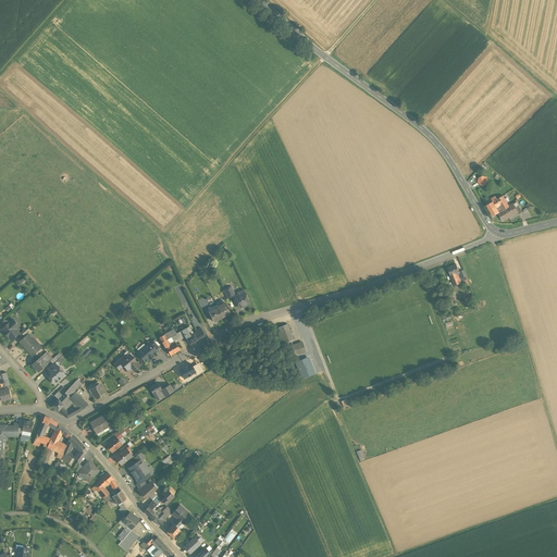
[(483,175),(479,177),(478,181),(479,185),(483,186),(486,185),(487,181),(486,177),(483,175)]
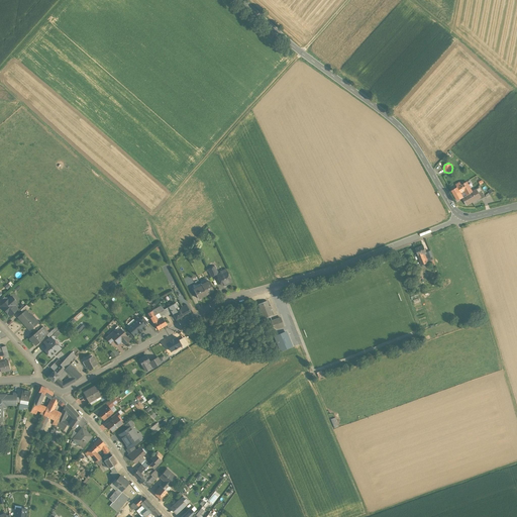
[(467,182),(461,185),(464,192),(471,188),(467,182)]
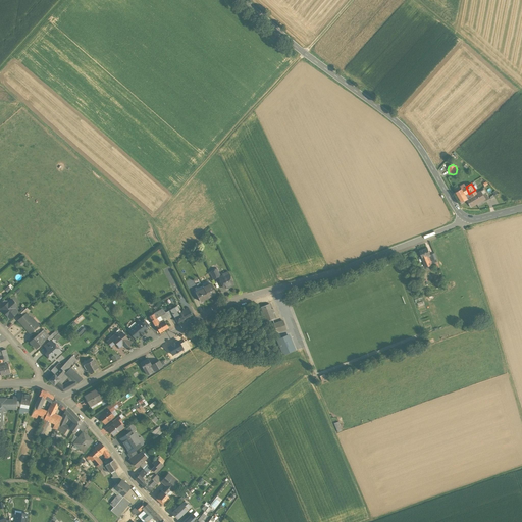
[(465,188),(456,193),(460,199),(465,196),(464,194),(467,192),(465,188)]
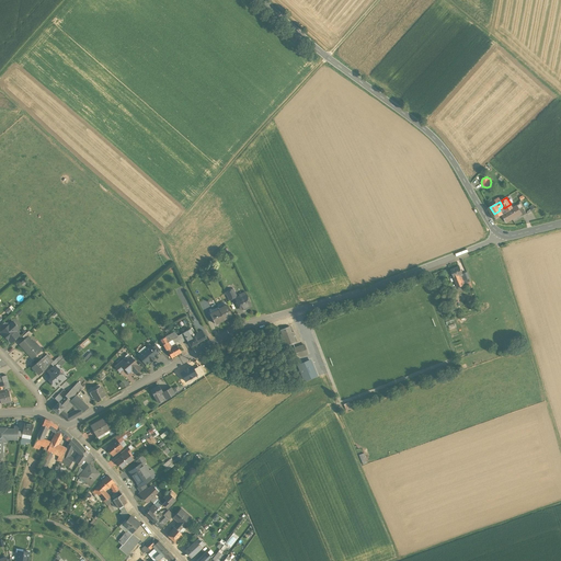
[(503,214),(502,215),(505,221),(511,218),(512,219),(521,214),(522,214),(518,209),(516,206),(506,213),(503,214)]
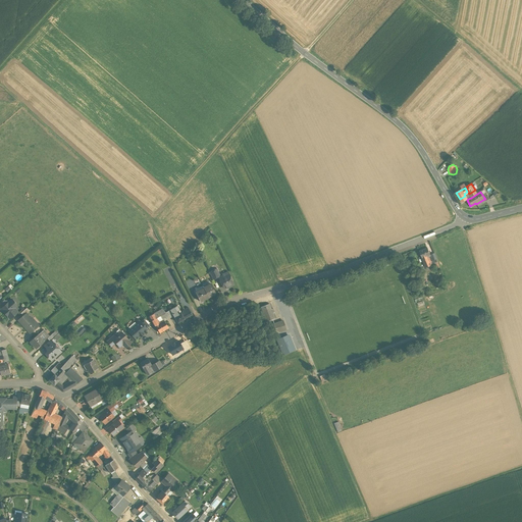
[(427,248),(419,251),(422,258),(427,257),(430,255),(427,248)]
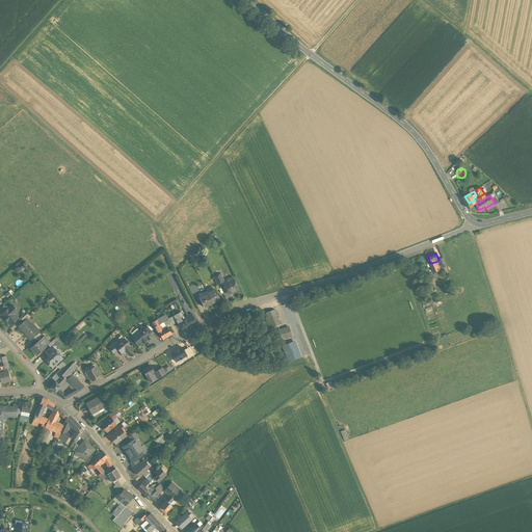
[(435,262),(430,263),(434,272),(441,270),(439,267),(437,268),(435,262)]
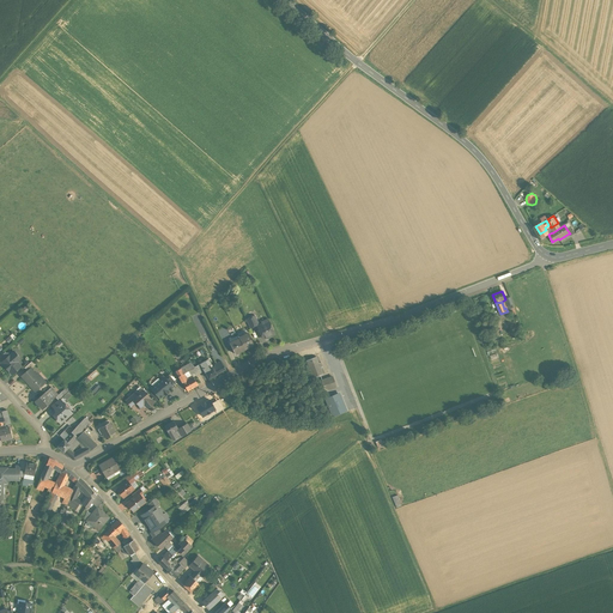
[(254,316),(246,320),(250,328),(259,325),(254,316)]
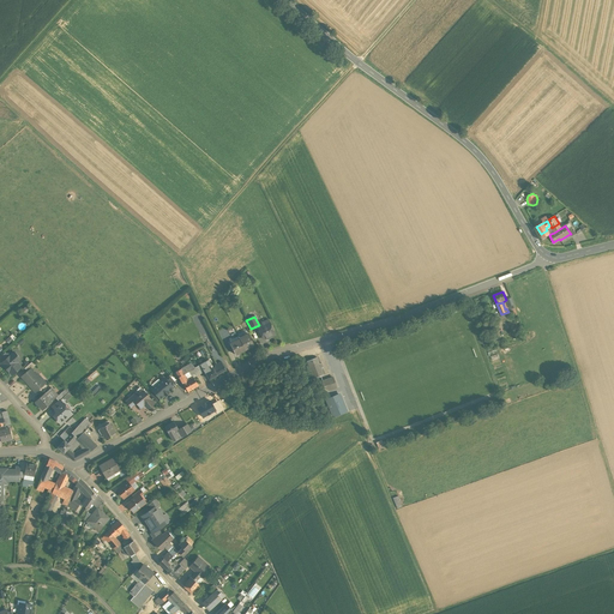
[(269,324),(264,326),(263,325),(258,327),(264,339),(275,335),(268,320),(269,324)]
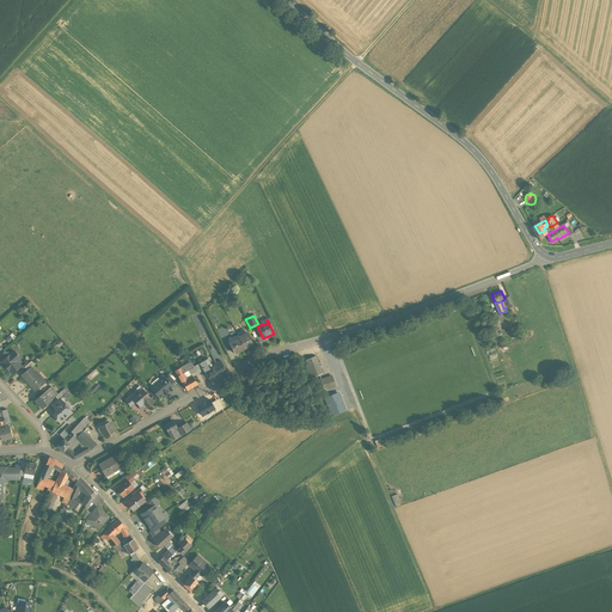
[(248,334),(243,336),(243,335),(238,337),(239,338),(244,349),(254,344),(248,334)]
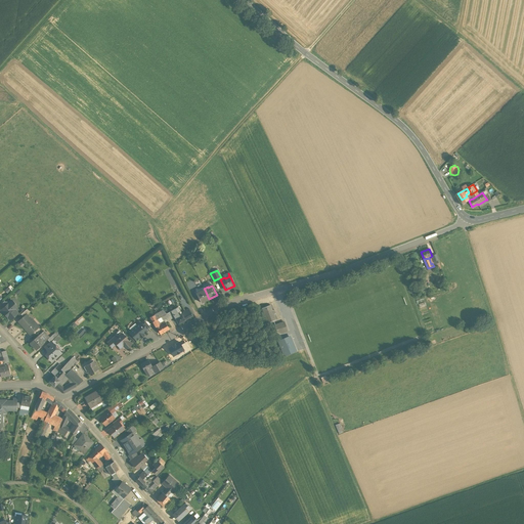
[(205,290),(197,294),(201,303),(209,299),(205,290)]
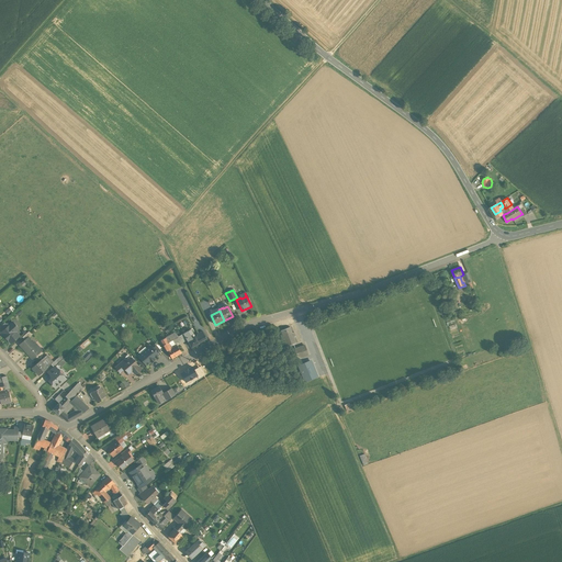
[(12,323),(9,326),(8,324),(7,324),(6,325),(3,326),(6,328),(1,333),(2,333),(11,343),(19,336),(15,332),(18,329),(15,327),(15,325),(14,323),(12,323)]
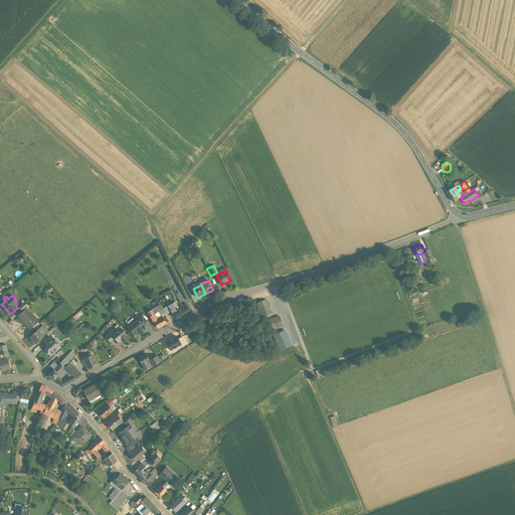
[(266,300),(258,303),(263,318),(272,314),(266,300)]
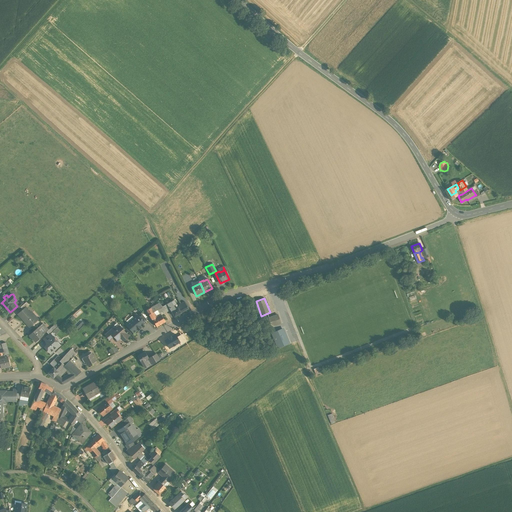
[(26,302),(20,307),(23,310),(26,307),(26,308),(29,305),(26,302)]
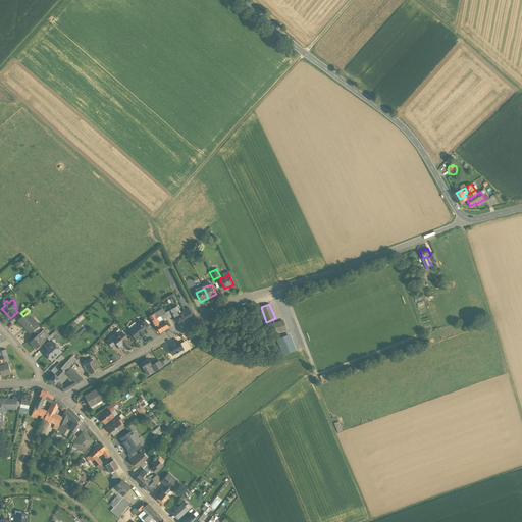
[(188,308),(184,310),(185,312),(181,313),(185,319),(192,315),(188,308)]
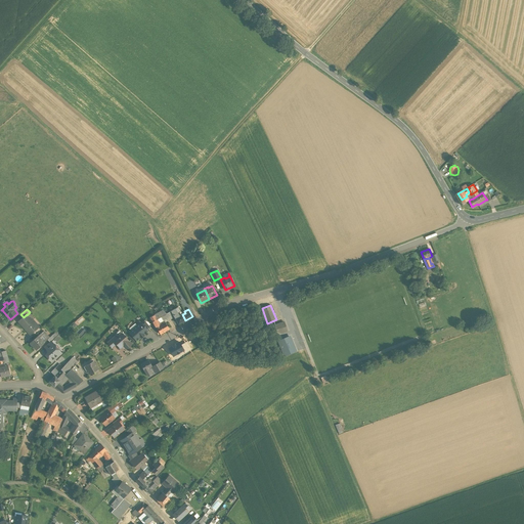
[(178,313),(174,315),(178,324),(185,320),(182,314),(179,316),(178,313)]
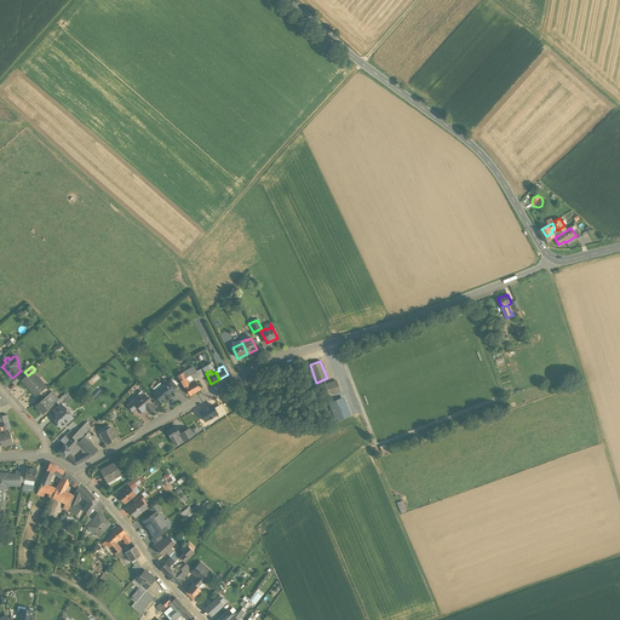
[(28,375),(22,380),(35,396),(45,388),(32,373),(32,372),(28,375)]
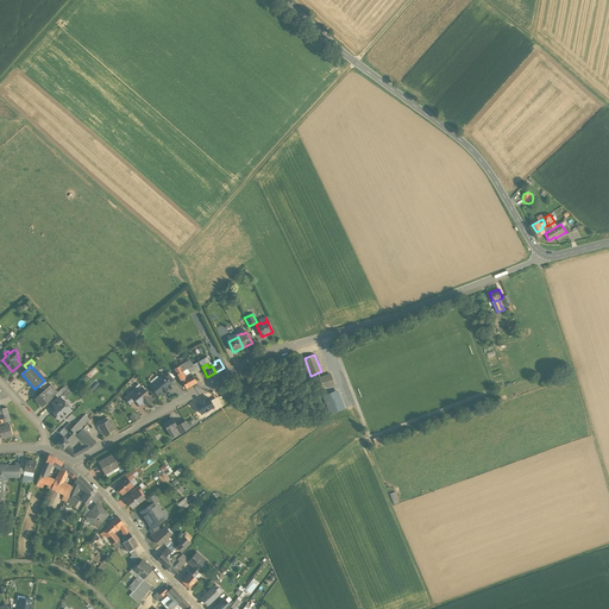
[(175,381),(168,372),(164,376),(170,384),(175,381)]
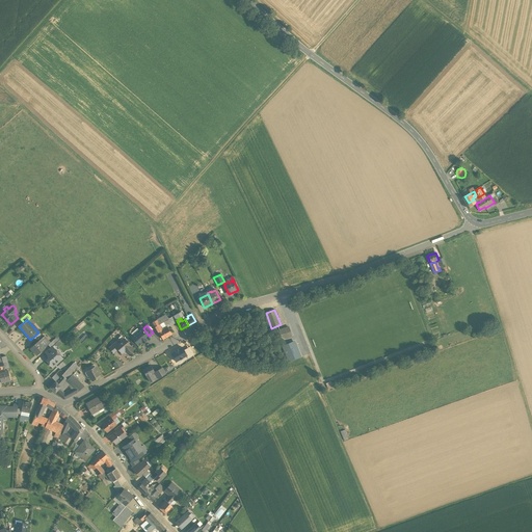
[(288,326),(278,330),(283,340),(291,337),(288,326)]
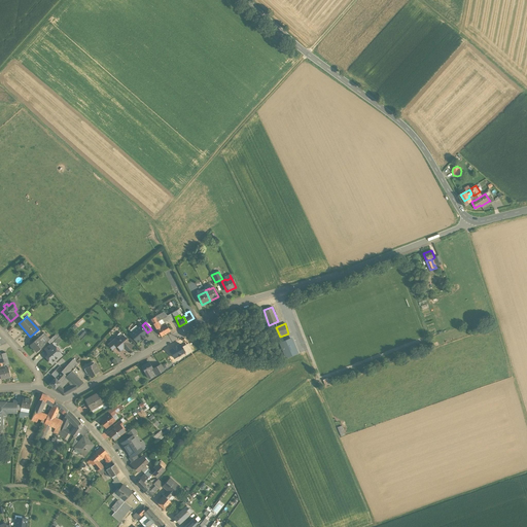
[(142,325),(141,324),(139,324),(138,325),(138,327),(130,334),(137,342),(148,332),(147,332),(142,325)]
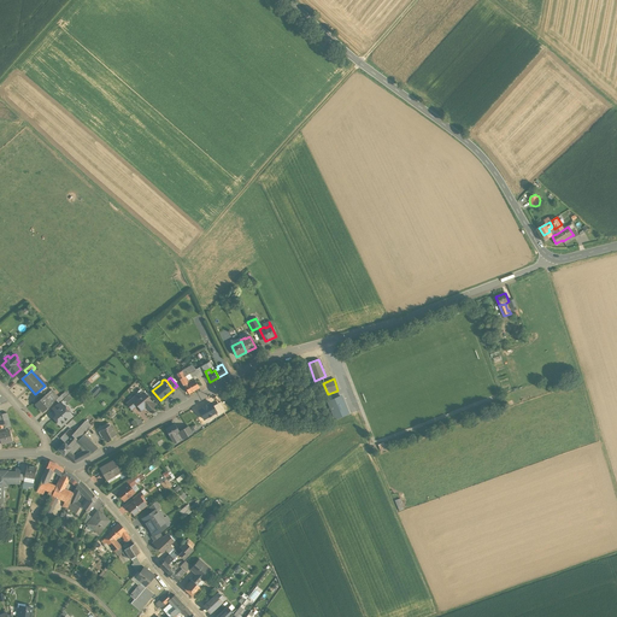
[(188,382),(183,385),(188,394),(199,388),(194,380),(188,382)]
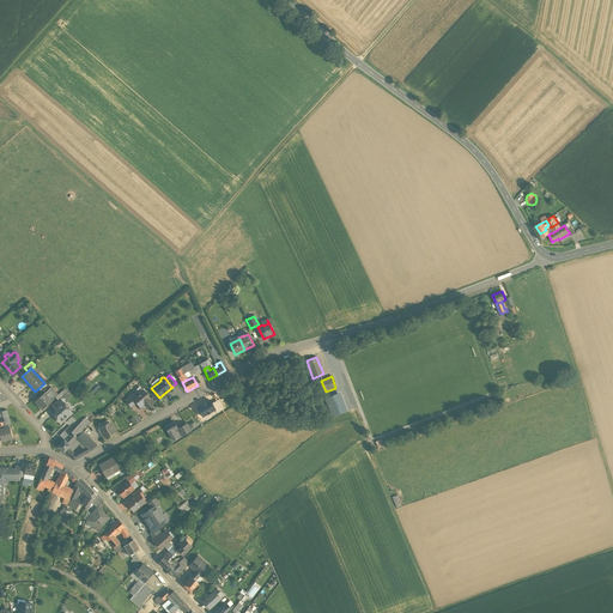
[(66,388),(55,398),(58,400),(59,400),(68,392),(66,388)]
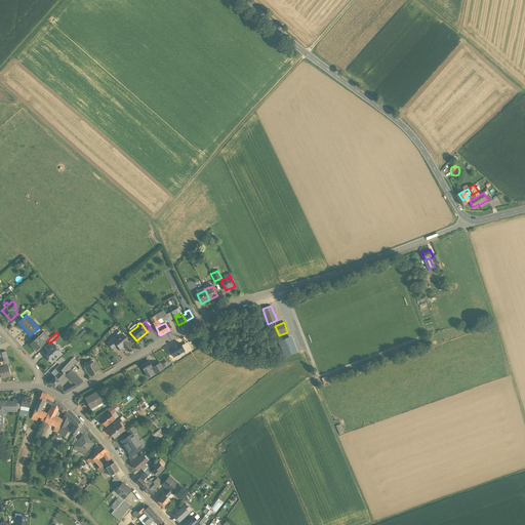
[(41,333),(30,344),(36,351),(44,344),(47,340),(44,336),(41,333)]
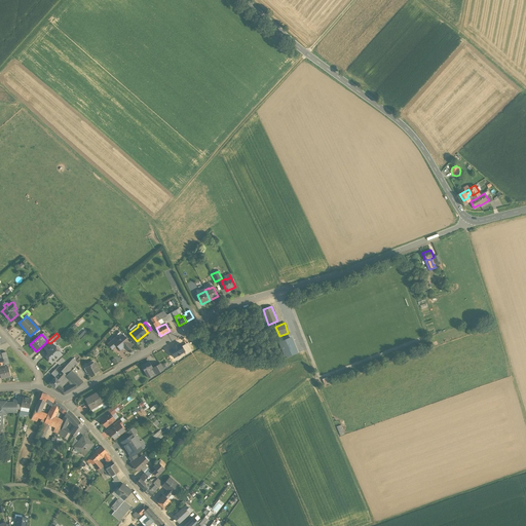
[(132,345),(123,336),(120,338),(118,336),(113,340),(112,340),(117,345),(120,349),(123,346),(126,349),(129,350),(132,348),(132,345)]
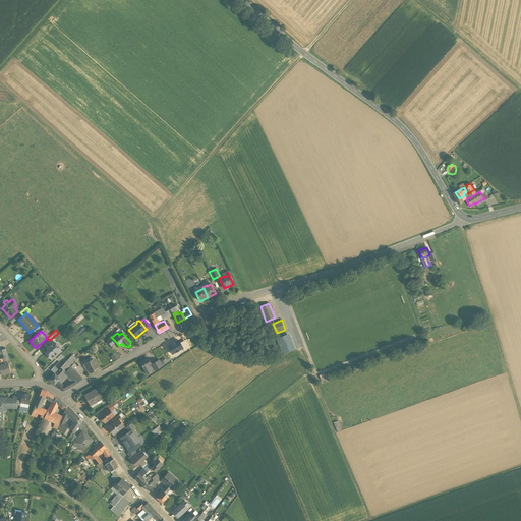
[(116,342),(111,337),(107,341),(111,346),(116,342)]
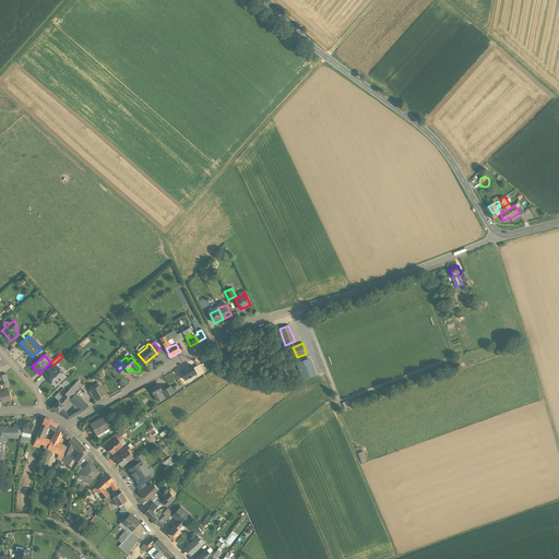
[(193,367),(191,364),(179,370),(185,379),(195,373),(197,372),(193,367)]
